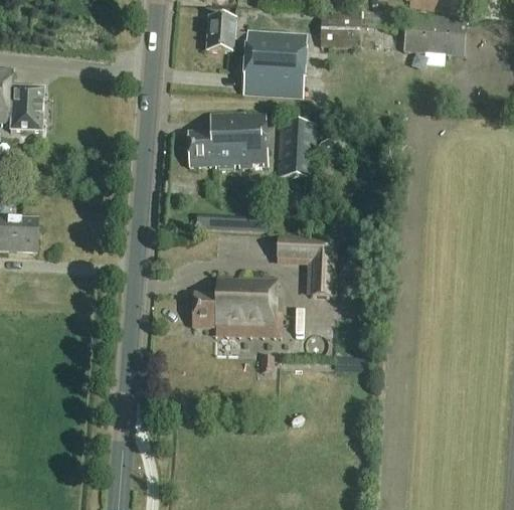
[(360,28),(387,29),(393,29),(394,11),(360,10),(360,13),(320,12),(319,46),(359,47),(360,28)]
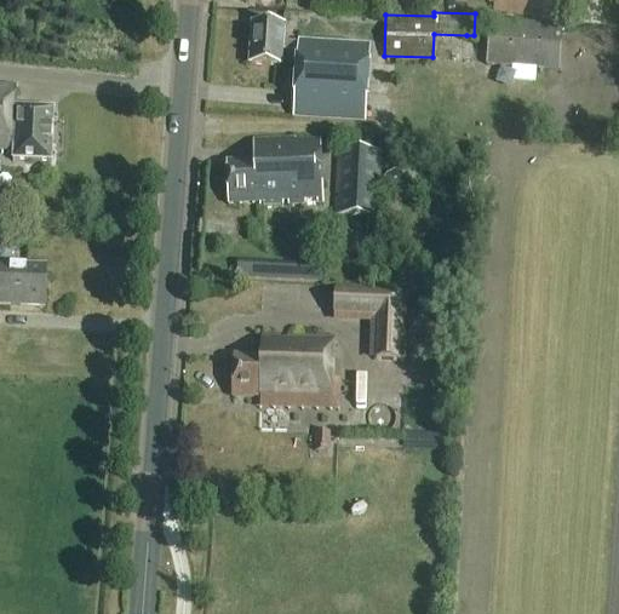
[(485,62),(557,68),(562,22),(488,16),(485,62)]
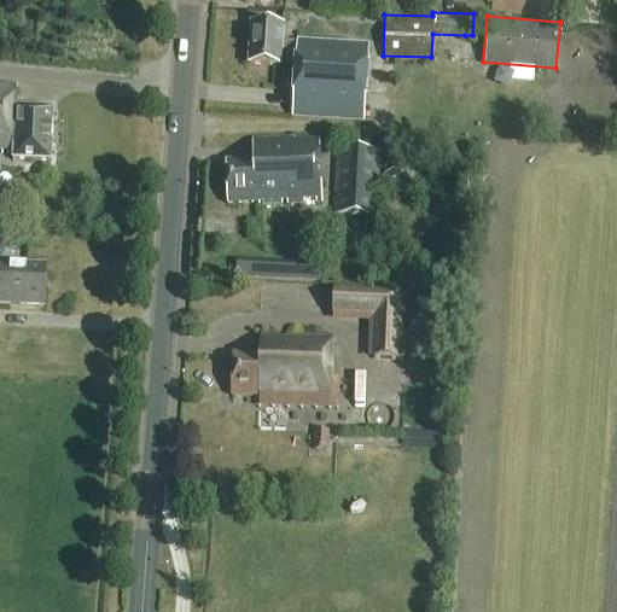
[(368,41),(281,36),(283,22),(250,19),(248,59),(280,62),(280,59),(294,60),(290,112),(364,117),(368,41)]
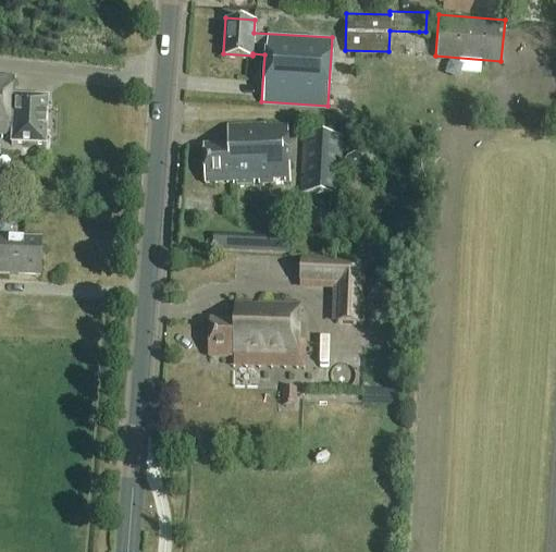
[(45,96),(12,95),(13,74),(0,72),(0,132),(11,133),(14,133),(14,140),(42,142),(45,96)]
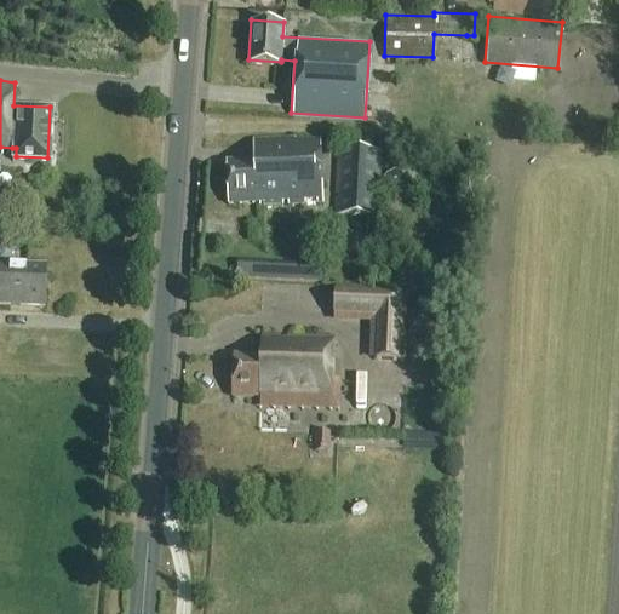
[(293,136),(252,137),(253,159),(224,160),(227,200),(258,199),(258,202),(322,200),(319,136),(293,137),(293,136)]
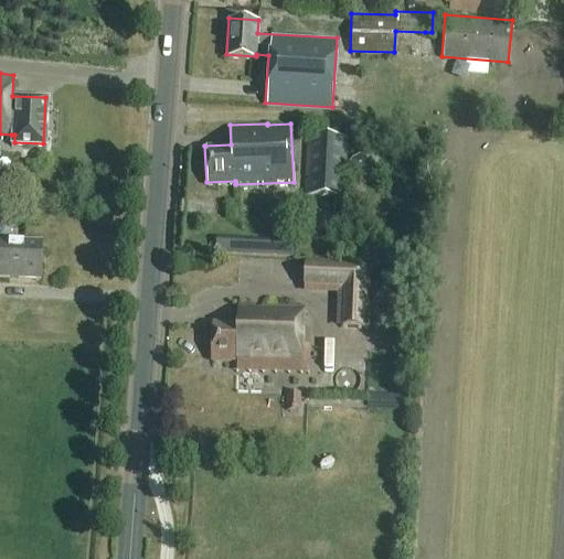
[(348,135),(305,133),(302,193),(344,195),(348,135)]
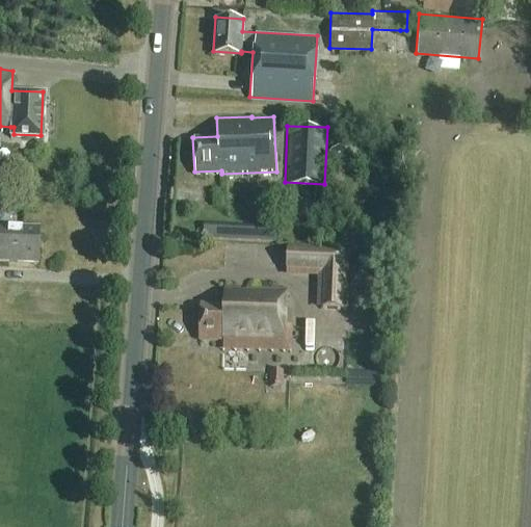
[(207,224),(206,234),(279,235),(279,225),(207,224)]
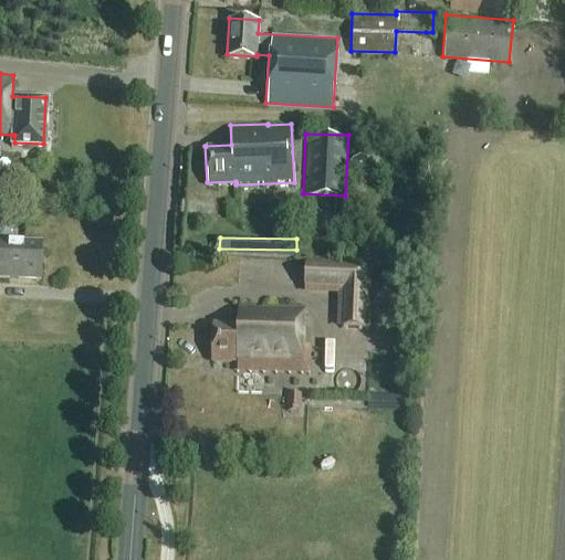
[(0,273),(40,275),(41,241),(0,239),(0,273)]
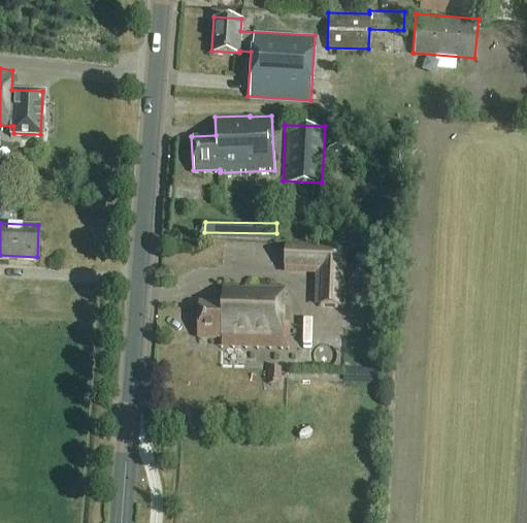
[(318,303),(341,304),(346,241),(286,238),(285,268),(319,270),(318,303)]
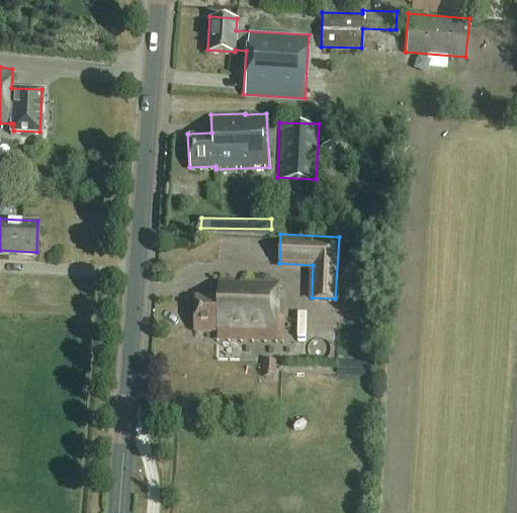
[(375,255),(341,254),(340,280),(375,281),(375,255)]
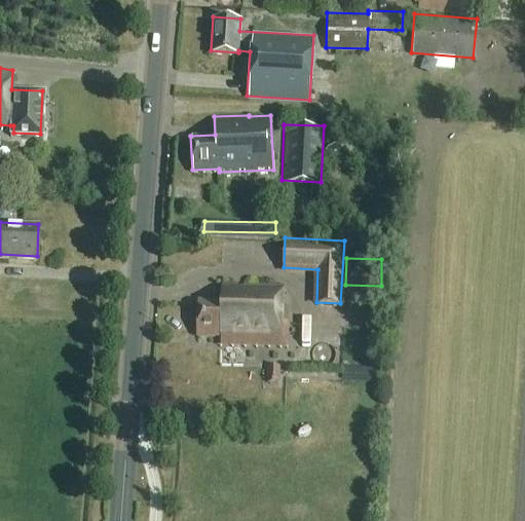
[(220,300),(197,299),(196,333),(228,334),(228,336),(279,338),(280,284),(221,282),(220,300)]
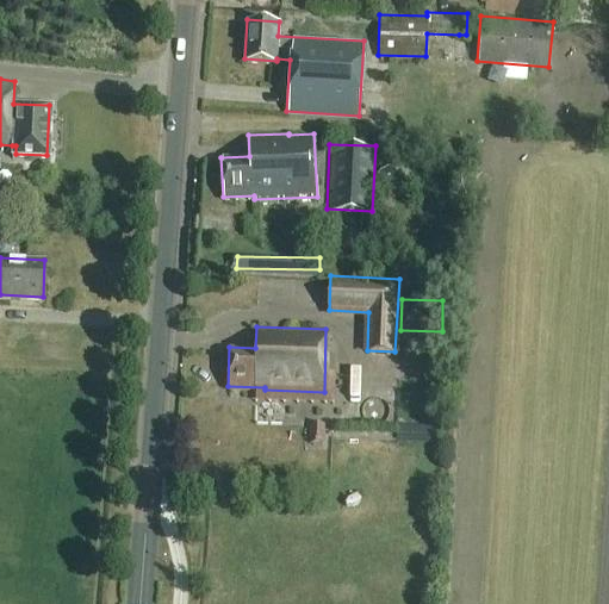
[(322,421),(308,419),(306,439),(322,440),(322,421)]
